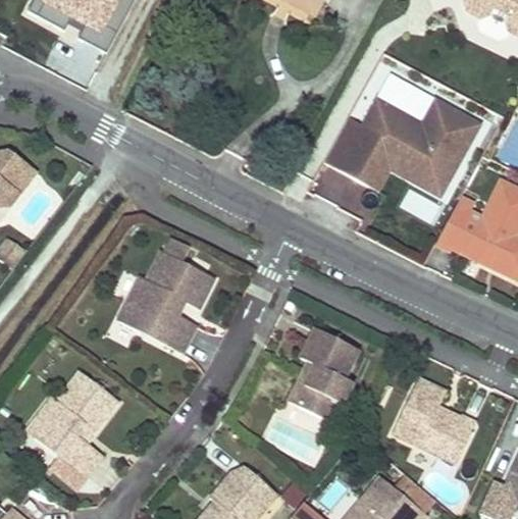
[(80,37),(108,52),(136,0),(36,0),(31,10),(66,30),(70,22),(83,30),(80,37)]
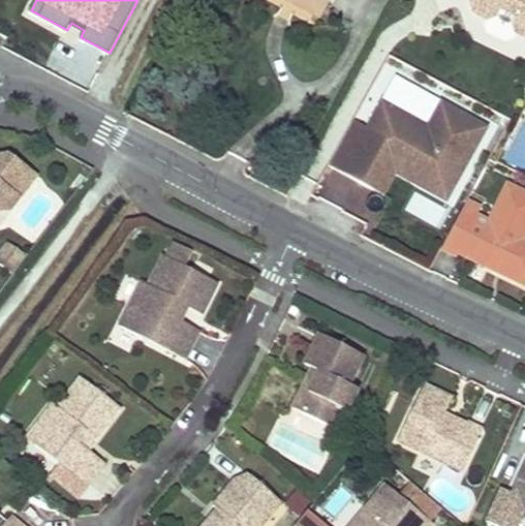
[(298,0),(320,12),(327,0),(298,0)]
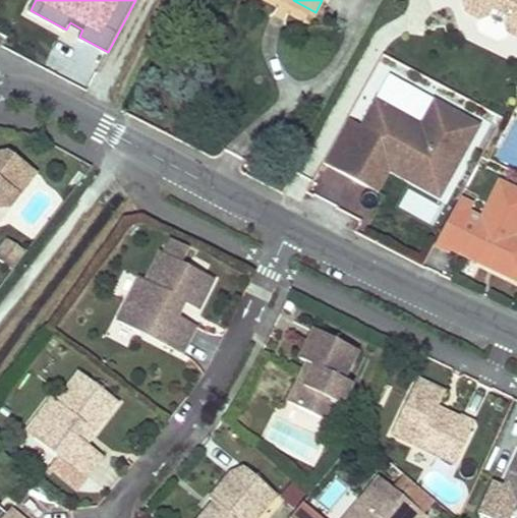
[(465,0),(464,3),(466,9),(478,15),(485,13),(490,6),(508,15),(504,22),(507,30),(516,34),(516,0),(465,0)]
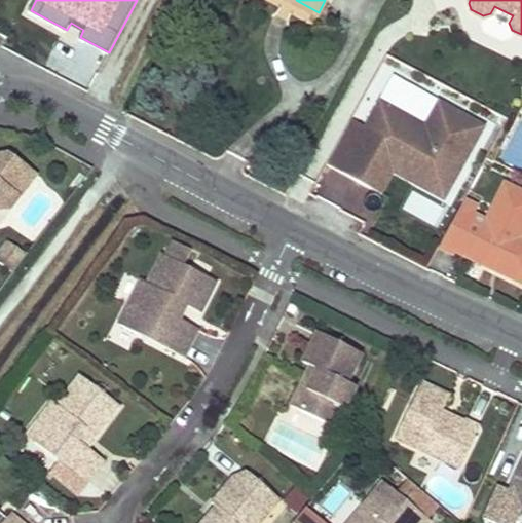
[(494,6),(490,13),(487,20),(489,27),(498,32),(506,30),(509,23),(513,15),(494,6)]
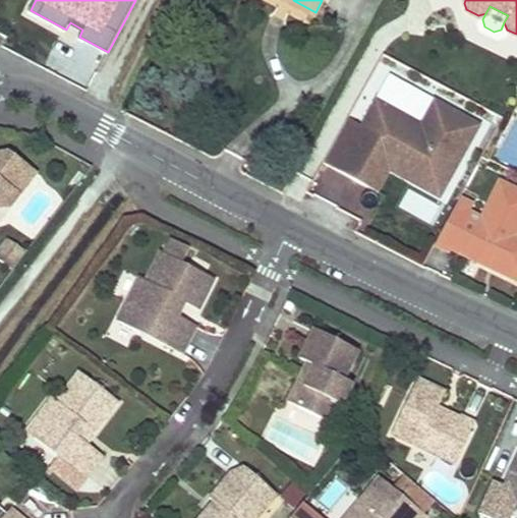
[(449,182),(482,121),(436,96),(422,119),(378,95),(362,122),(349,114),(325,159),(364,181),(383,147),(449,182)]
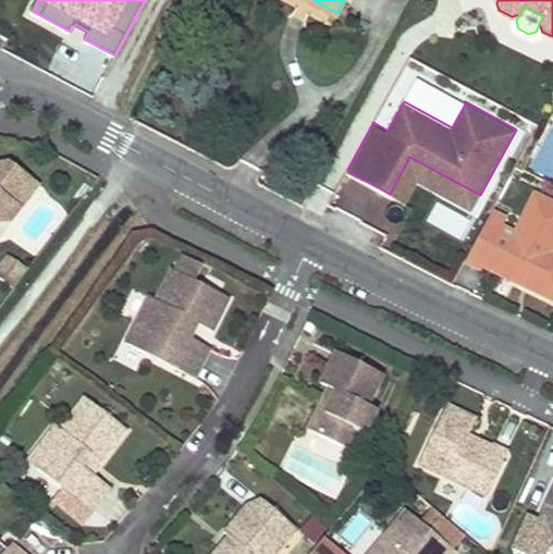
[(409,157),(390,194),(406,202),(419,181),(472,209),(480,195),(409,157)]
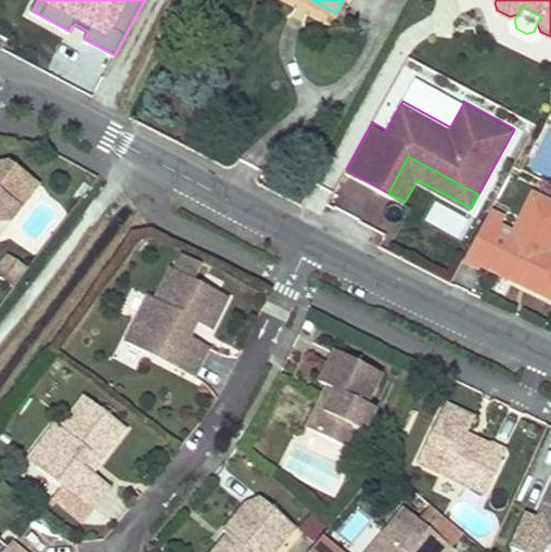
[(0,215),(5,215),(34,178),(7,157),(0,157),(0,215)]
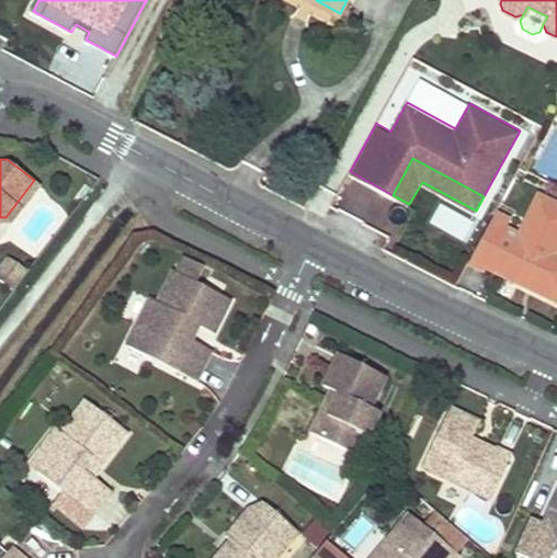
[(524,220),(519,231),(506,225),(510,215),(514,207),(499,200),(467,255),(498,271),(499,268),(556,296),(556,248),(556,201),(540,191),(524,220)]
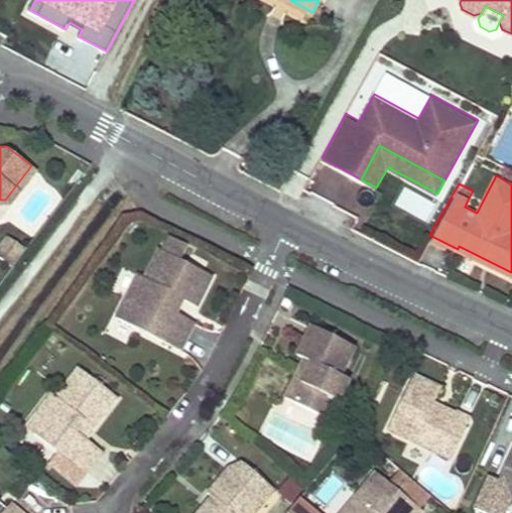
[(400,205),(431,215),(437,197),(406,185),(400,205)]
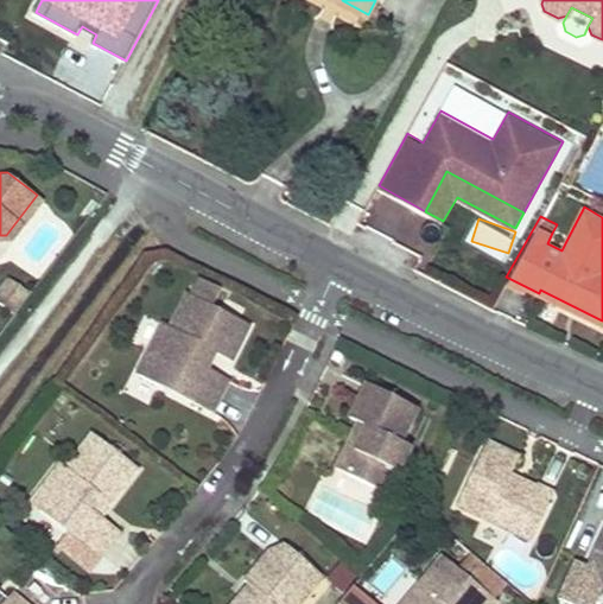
[(547,243),(562,250),(567,239),(552,233),(547,243)]
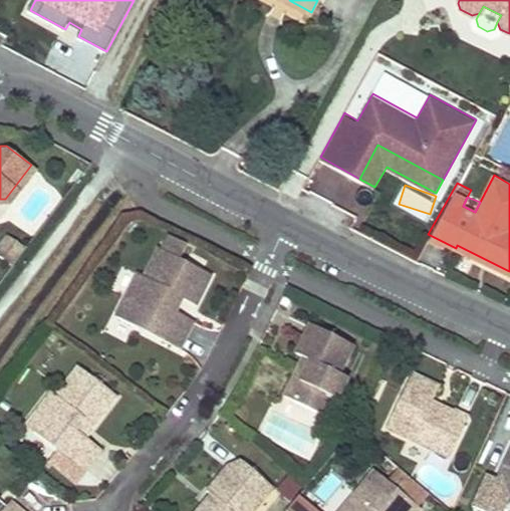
[(0,238),(0,247),(9,235),(5,232),(0,238)]
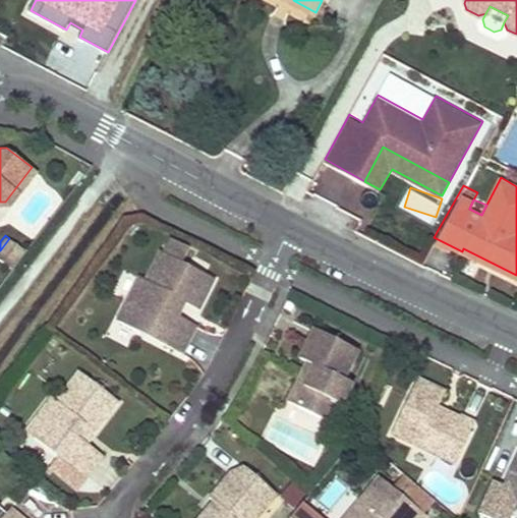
[(0,250),(0,259),(9,266),(22,248),(9,238),(0,250)]
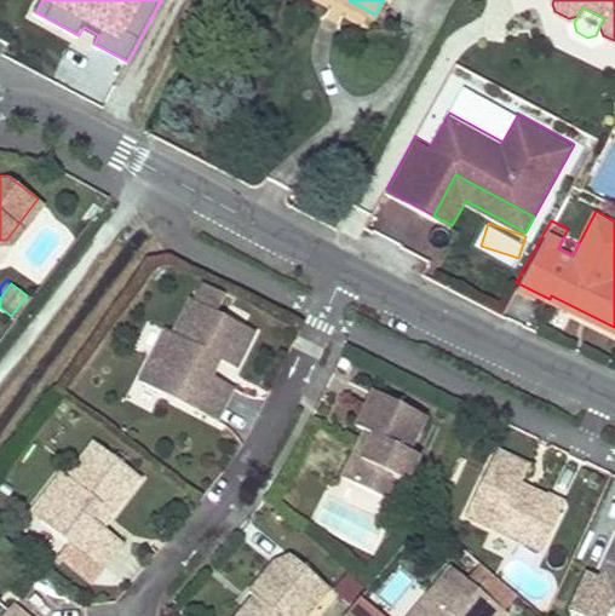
[(197,301),(195,300),(177,335),(168,330),(143,381),(220,421),(237,387),(217,378),(207,373),(214,357),(224,362),(236,368),(254,330),(218,312),(226,295),(206,286),(197,301)]
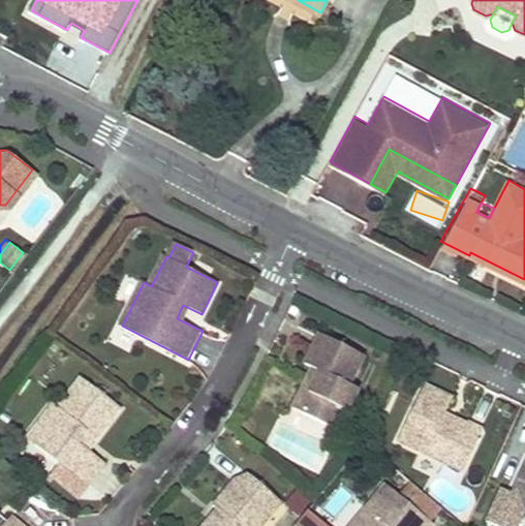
[(183,305),(177,318),(185,322),(191,309),(183,305)]
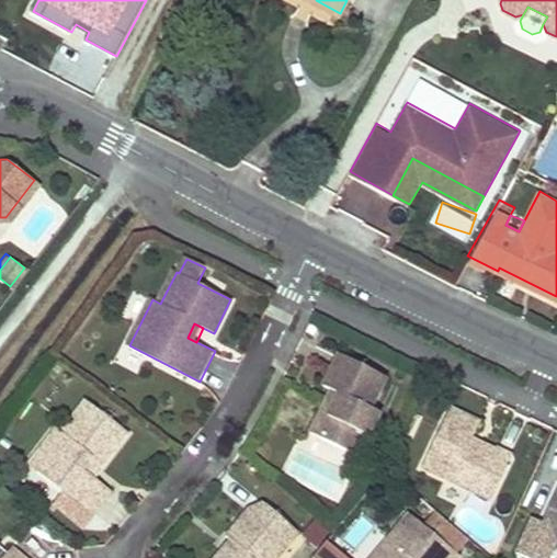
[(383,377),(338,354),(322,385),(330,389),(337,393),(331,403),(325,400),(309,431),(345,450),(357,429),(366,434),(377,412),(367,407),(383,377)]
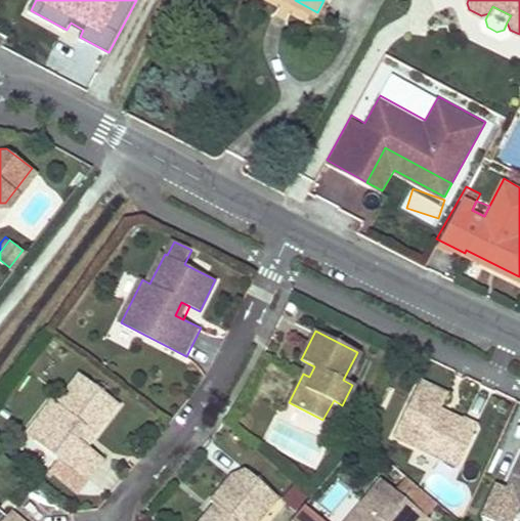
[(308,363),(303,374),(309,377),(314,366),(308,363)]
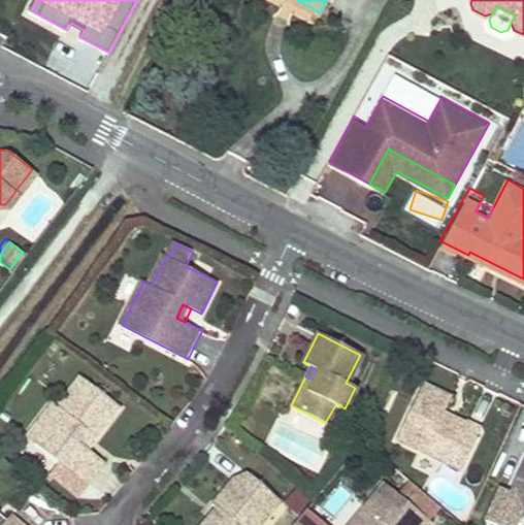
[(122,405),(83,375),(60,405),(55,401),(41,420),(47,425),(37,439),(89,479),(105,458),(91,447),(79,438),(88,427),(99,435),(122,405)]
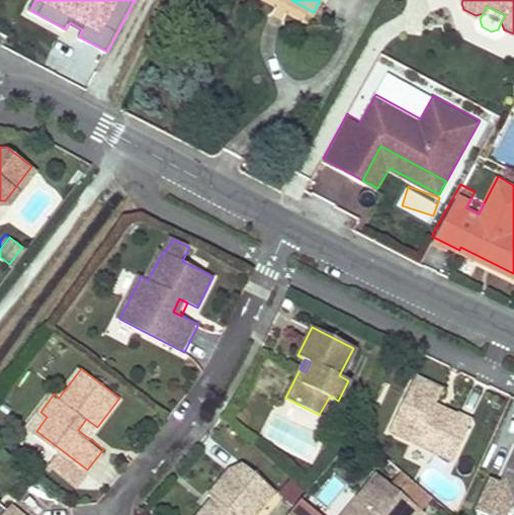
[(415,377),(390,431),(429,451),(437,445),(449,451),(465,419),(450,412),(449,414),(442,411),(440,416),(432,412),(435,407),(442,391),(415,377)]
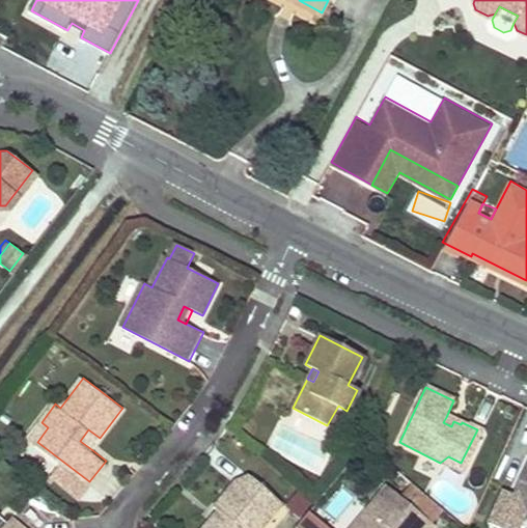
[(338,406),(327,425),(335,429),(347,411),(338,406)]
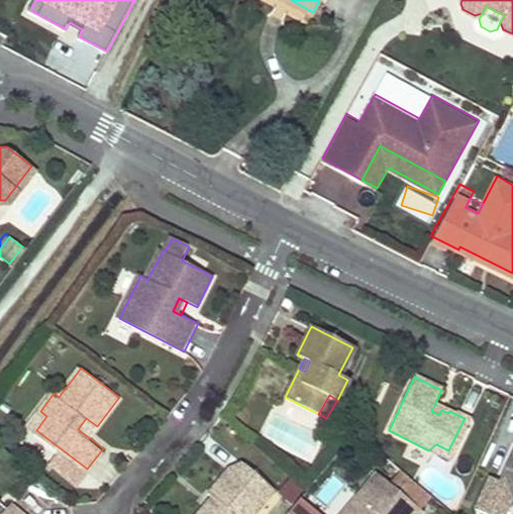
[(434,406),(431,411),(439,415),(441,410),(434,406)]
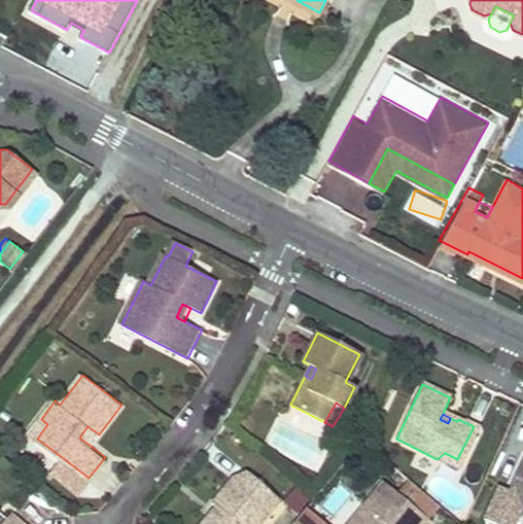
[(30,433),(37,439),(47,424),(41,419),(30,433)]
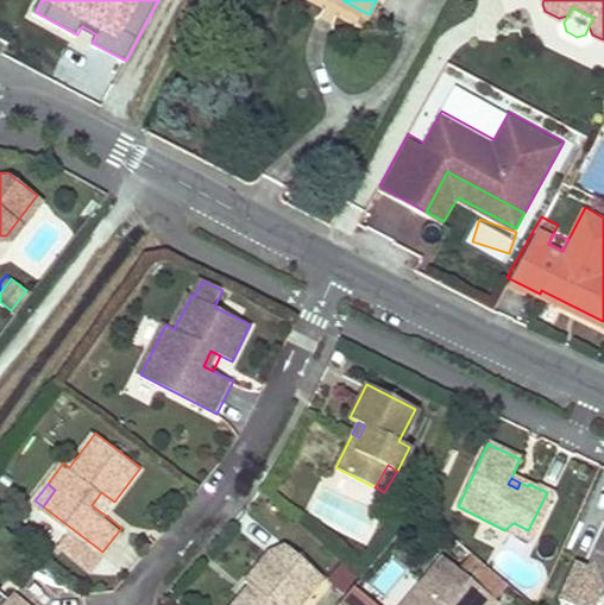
[(92,505),(105,515),(114,502),(101,492),(92,505)]
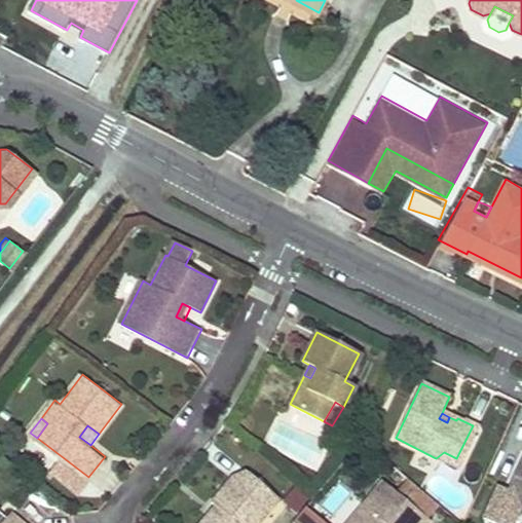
[(436,458),(453,467),(456,458),(444,452),(436,458)]
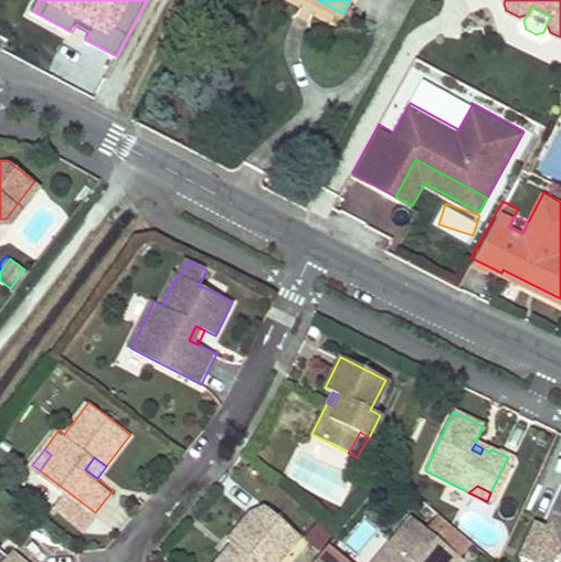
[(560,489),(543,526),(560,533),(560,536),(557,542),(560,543),(560,489)]
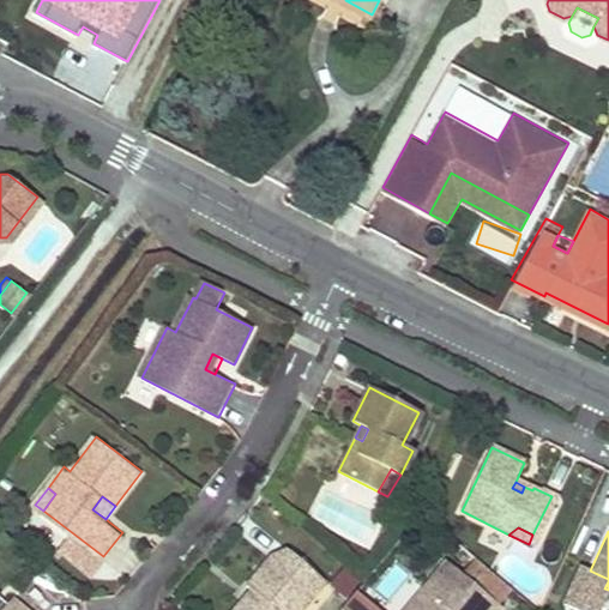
[(329,579),(291,547),(278,562),(270,556),(246,584),(253,590),(261,598),(251,609),(242,602),(235,609),(302,609),(306,607),(297,601),(312,584),(320,590),(329,579)]
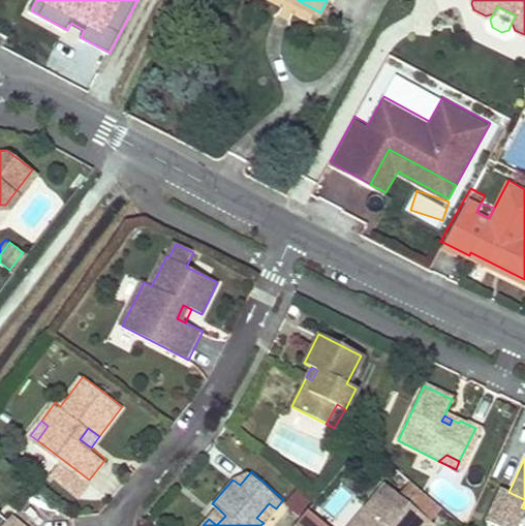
[(251,471),(233,480),(240,485),(251,471)]
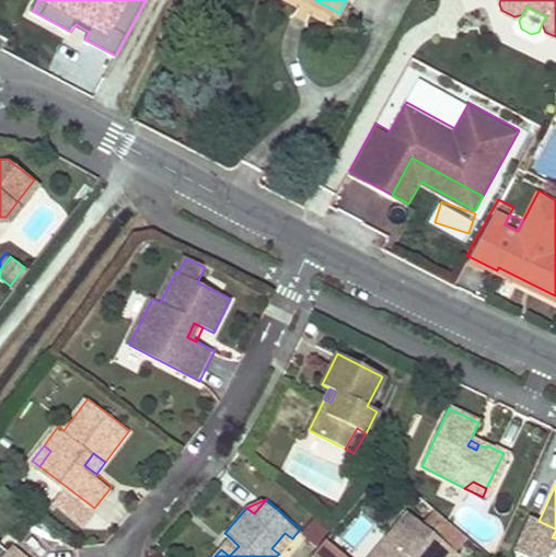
[(383,556),(454,556),(459,553),(409,511),(378,548),(385,554),(383,556)]
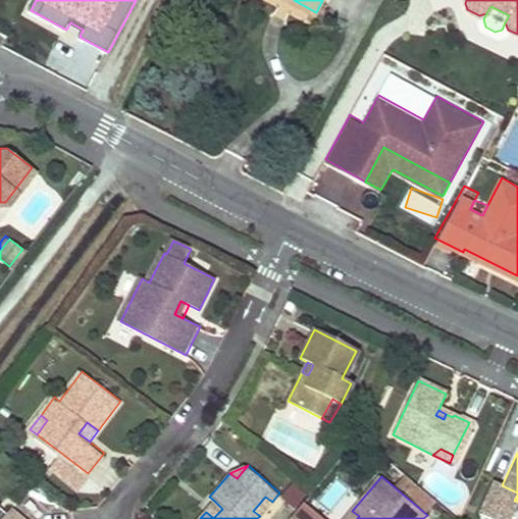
[(295,507),(308,497),(298,483),(285,494),(295,507)]
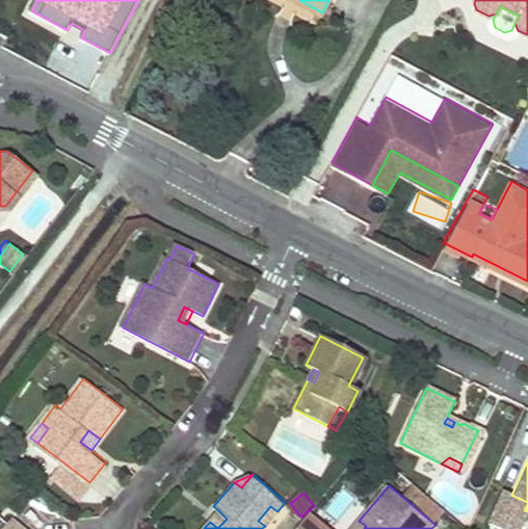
[(511,495),(508,503),(524,510),(527,504),(527,502),(511,495)]
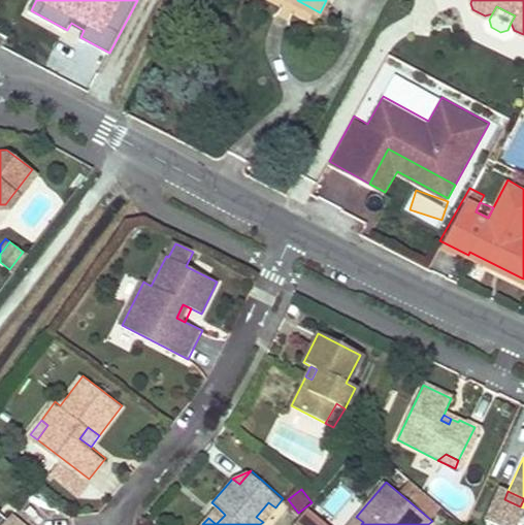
[(263,522),(275,507),(268,502),(256,517),(263,522)]
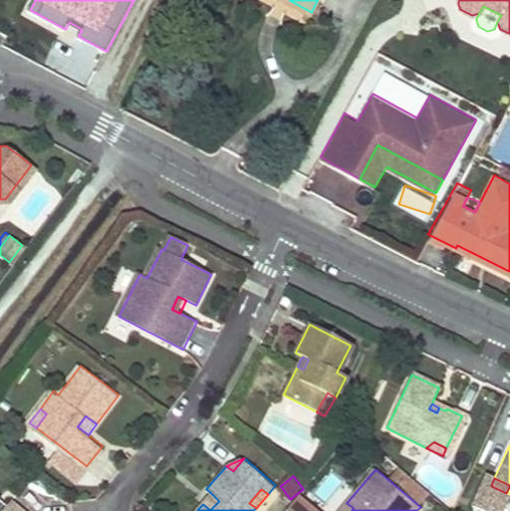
[(219,501),(212,494),(203,504),(210,510),(219,501)]
